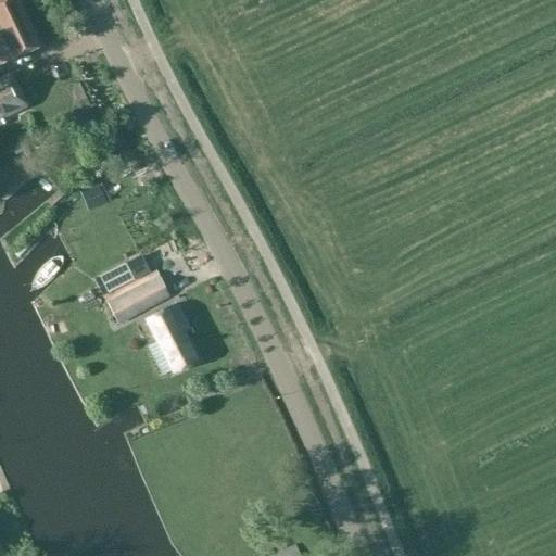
[(14,0),(0,0),(0,65),(38,48),(14,0)]
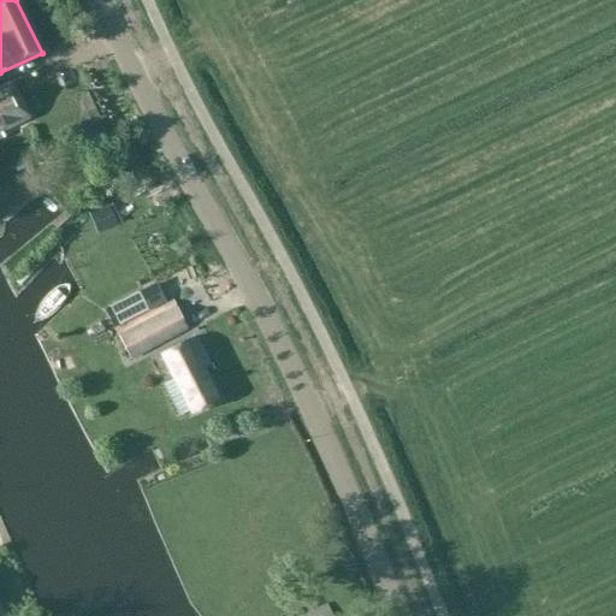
[(0,130),(28,118),(12,86),(0,92),(0,130)]
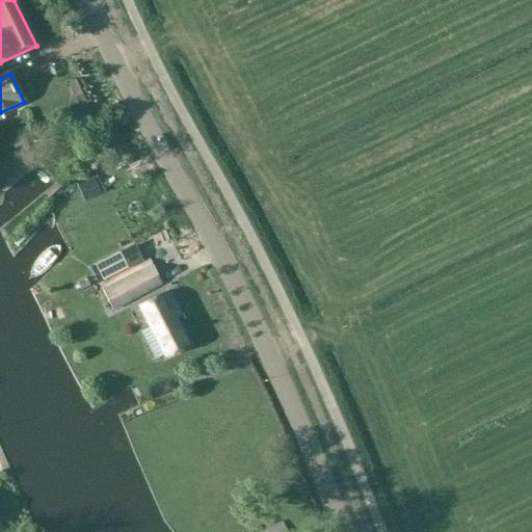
[(120,253),(94,266),(102,282),(128,268),(120,253)]
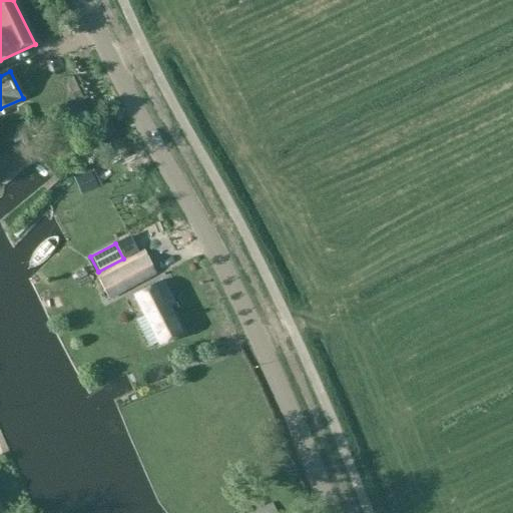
[(143,249),(96,276),(109,301),(156,275),(143,249)]
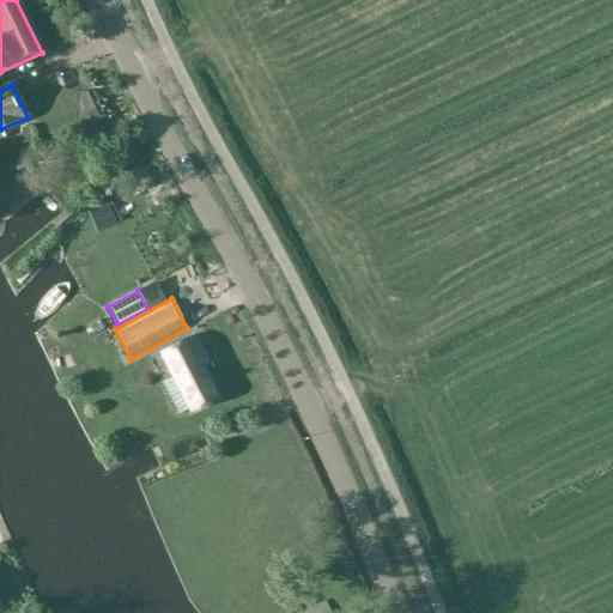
[(178,416),(190,410),(190,412),(217,399),(201,368),(208,364),(194,338),(162,354),(174,377),(162,383),(178,416)]
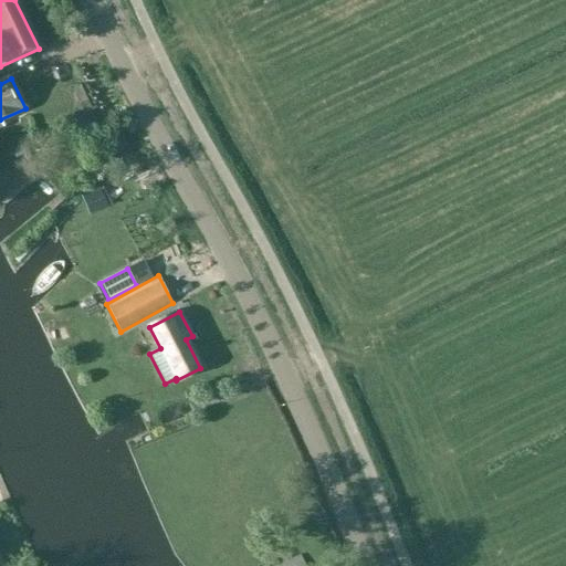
All buildings are outlined.
